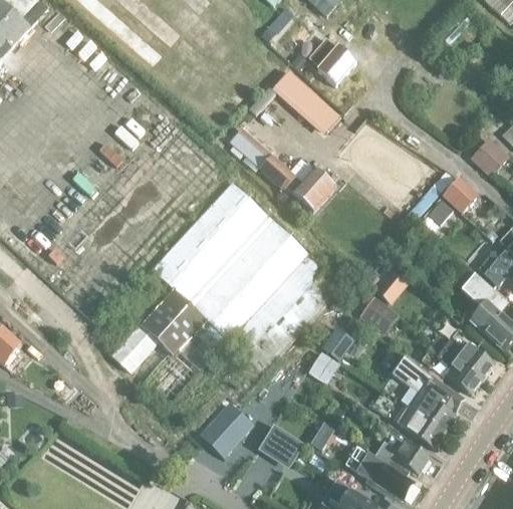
[(0,0),(0,59),(31,27),(21,18),(37,0),(0,0)]
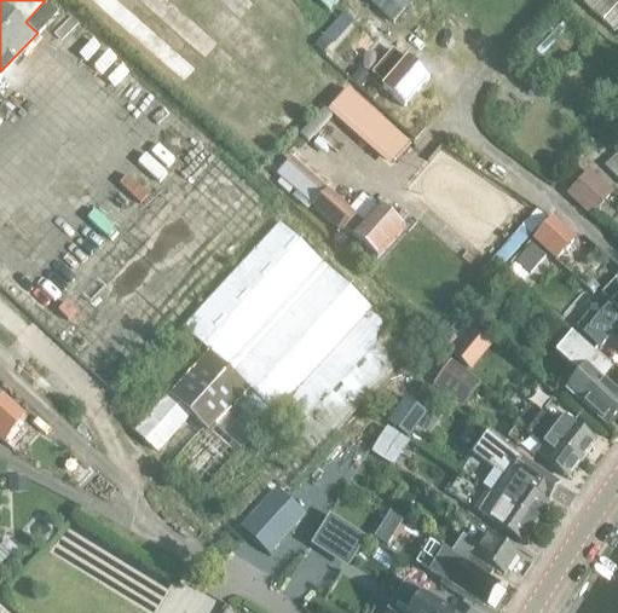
[(223,0),(207,17),(259,65),(277,46),(227,0),(223,0)]
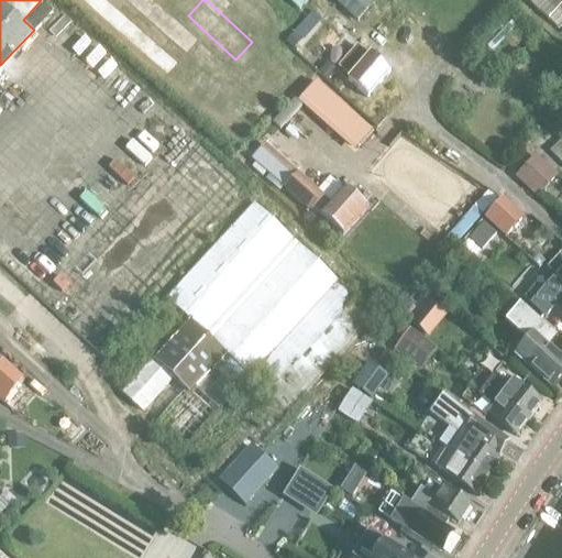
[(375,0),(339,0),(359,18),(375,0)]
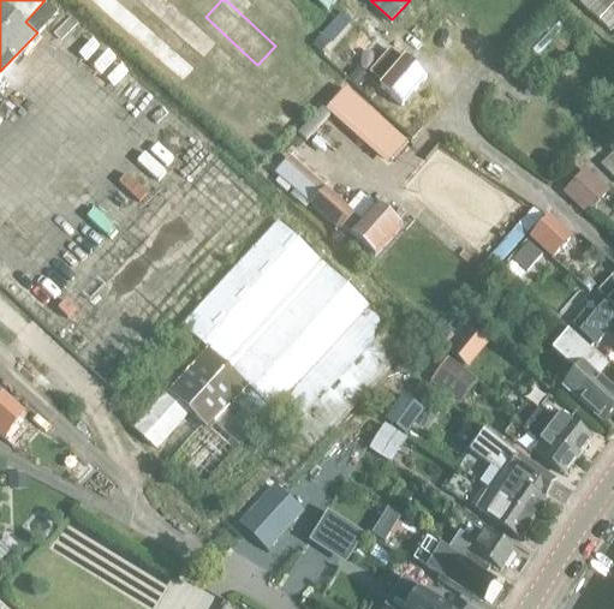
[(582,0),(613,29),(613,0),(582,0)]
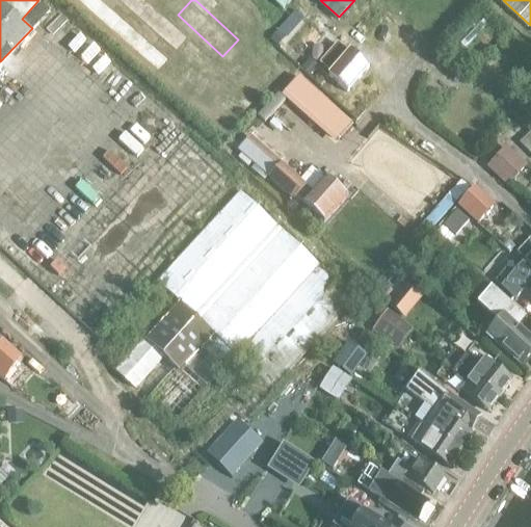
[(309,66),(338,34),(312,11),(283,43),(309,66)]
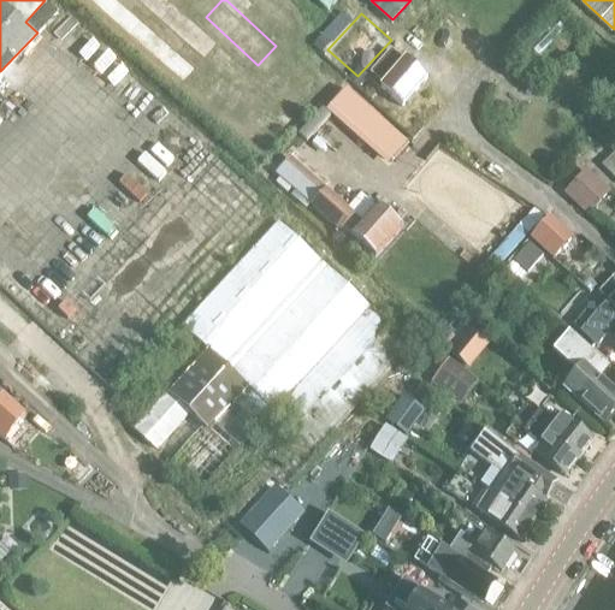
[(372,69),(377,72),(385,81),(382,84),(403,102),(429,73),(407,55),(406,57),(392,45),(372,69)]
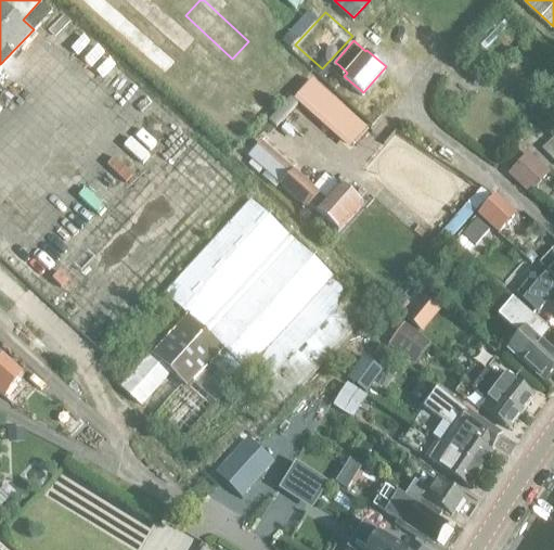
[(296,94),(311,107),(351,143),(364,130),(368,126),(312,76),(296,94)]
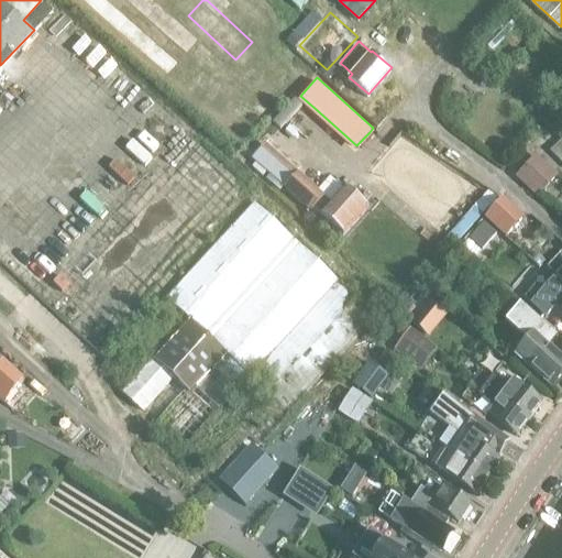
[(252,155),(286,185),(296,175),(262,145),(252,155)]
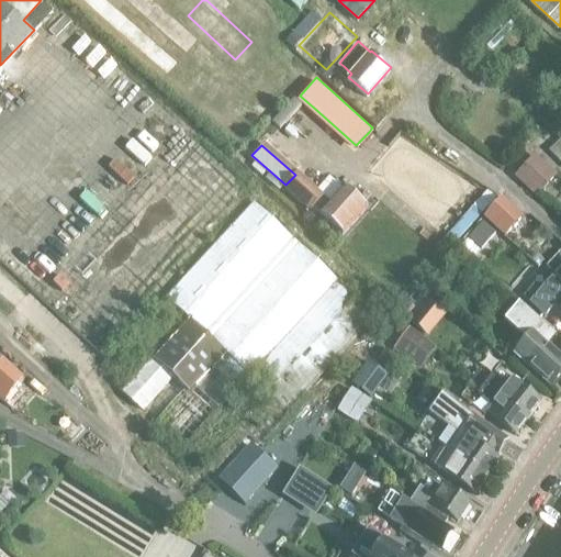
[(538,152),(516,174),(538,195),(560,171),(538,152)]
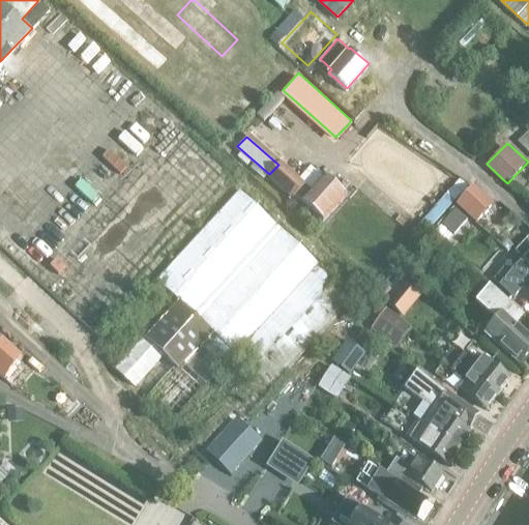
[(326,221),(346,197),(322,176),(310,191),(301,183),(304,180),(282,161),(278,165),(269,174),(269,175),(292,196),(294,194),(326,221)]
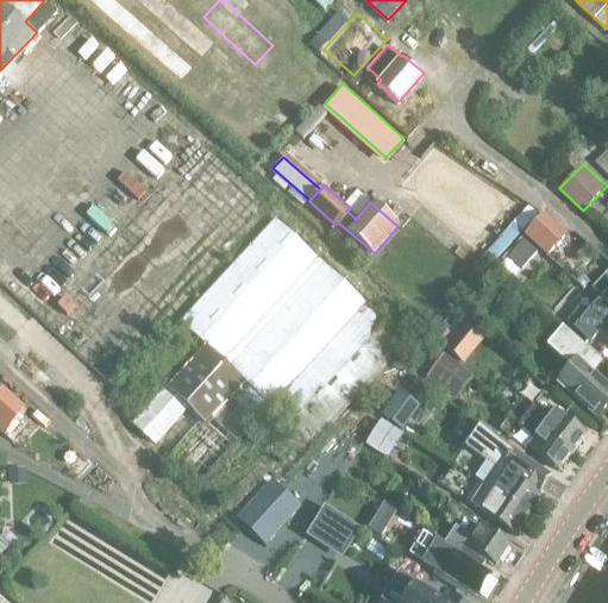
[(545,206),(537,214),(562,237),(570,227),(545,206)]
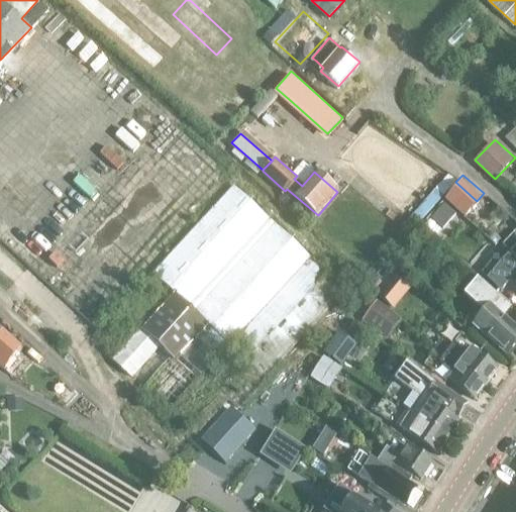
[(233,183),(152,271),(145,277),(92,336),(131,373),(159,342),(170,353),(142,384),(223,457),(256,420),(239,404),(271,370),(346,287),(233,183)]
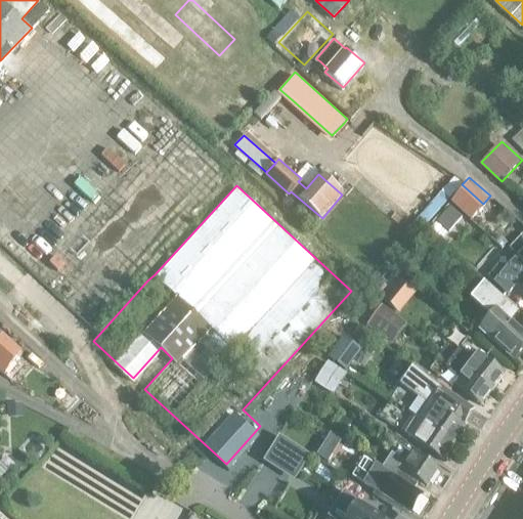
[(72,196),(43,225),(62,244),(91,214),(72,196)]
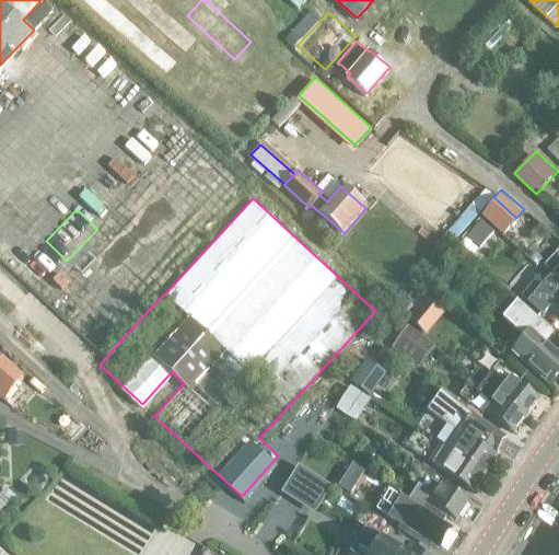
[(496,223),(500,217),(493,211),(488,217),(496,223)]
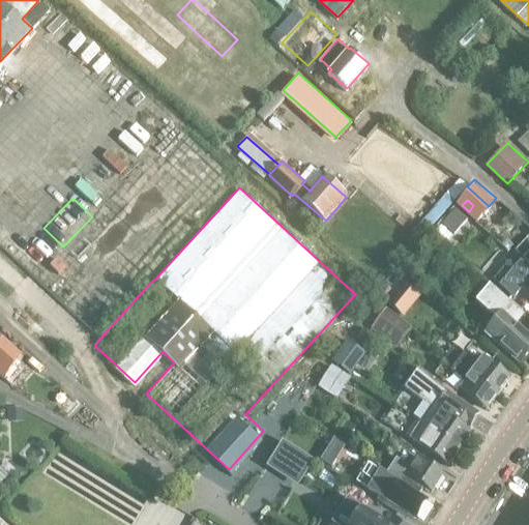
[(429,255),(436,248),(430,242),(422,251),(429,255)]
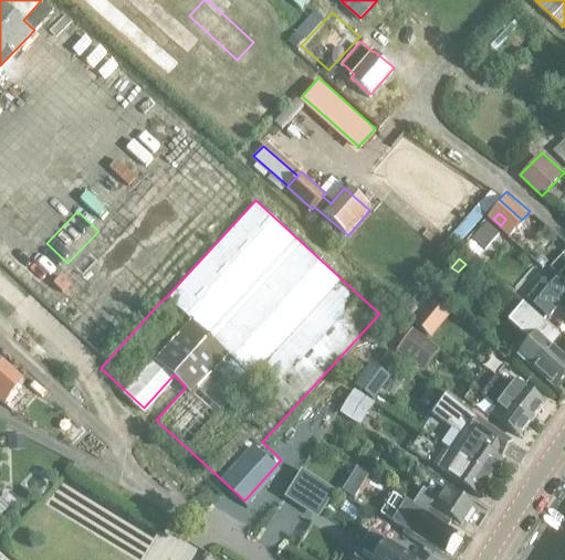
[(564,278),(560,274),(539,297),(533,293),(525,302),(546,317),(564,296),(564,278)]
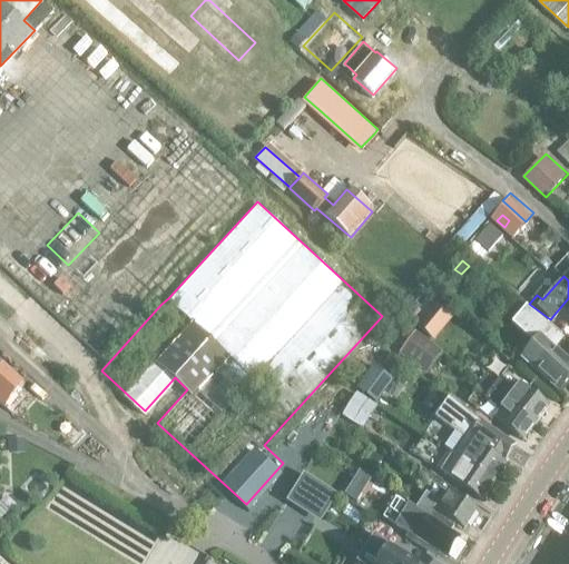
[(424,323),(438,333),(454,310),(441,300),(424,323)]
